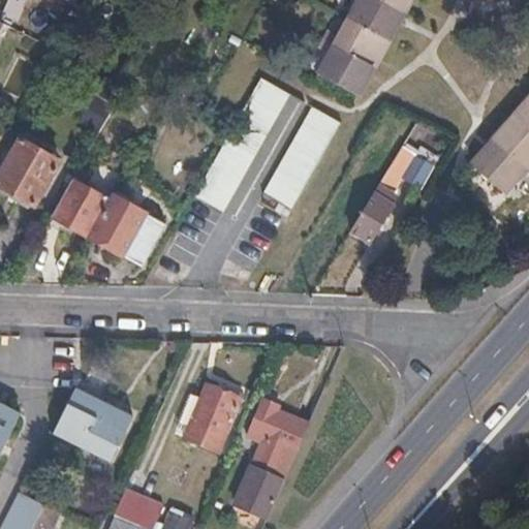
[(358,0),(338,36),(329,31),(318,49),(329,55),(317,74),(356,96),(398,23),(410,0),(358,0)]
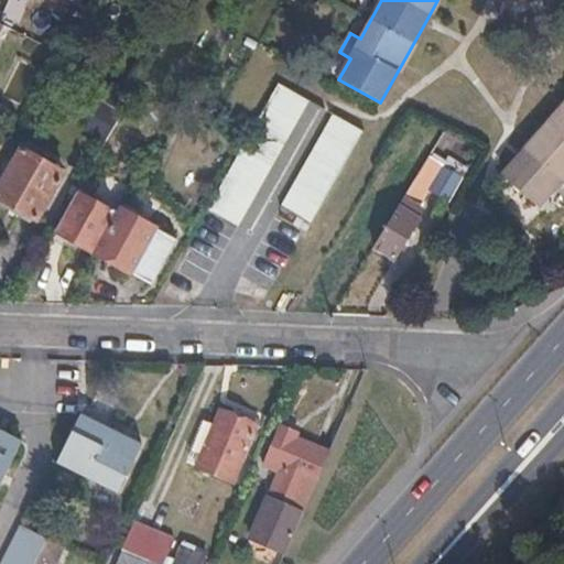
[(278,85),(205,210),(237,229),(310,102),(278,85)]
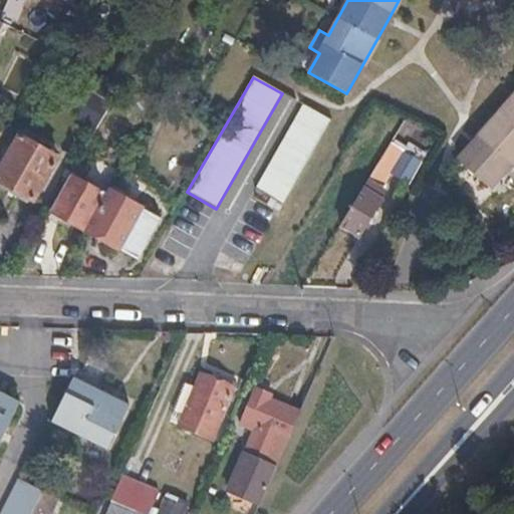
[(513,95),(458,160),(491,189),(505,173),(513,180),(513,179),(513,95)]
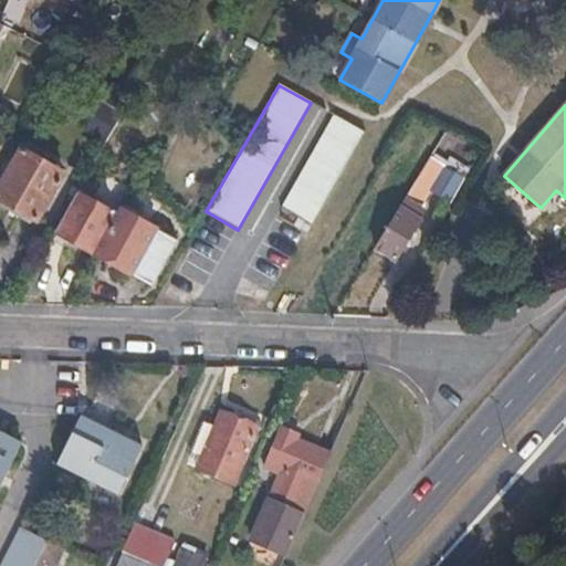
[(335,116),(281,209),(311,226),(364,133),(335,116)]
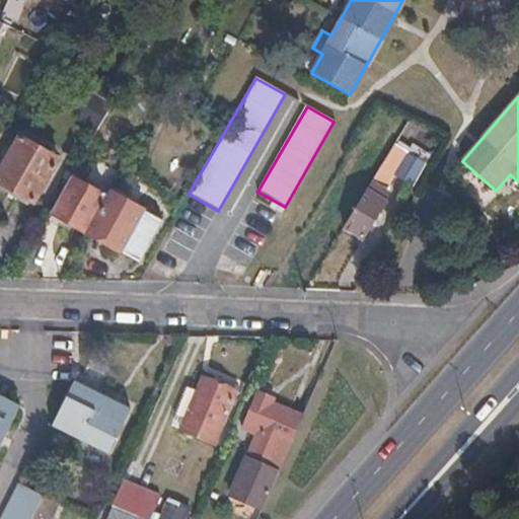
[(386,126),(374,119),(368,127),(381,135),(386,126)]
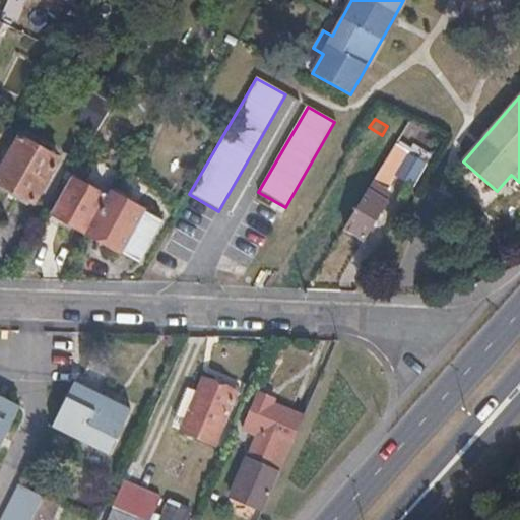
[(0,185),(33,204),(59,159),(18,136),(0,167),(0,185)]
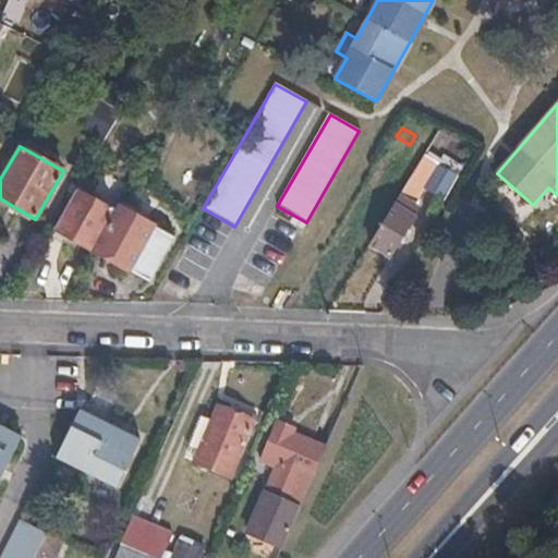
[(424,189),(445,202),(459,176),(425,155),(370,245),(388,257),(414,217),(403,210),(411,199),(415,203),(424,189)]
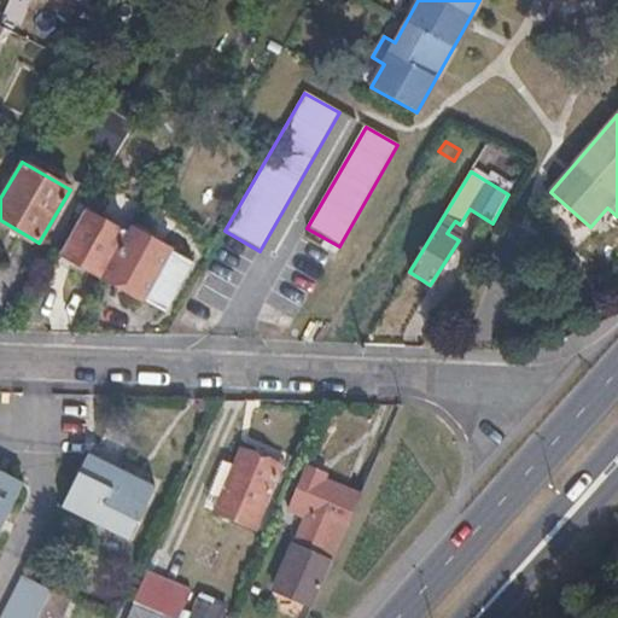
[(58,254),(101,278),(124,233),(82,211),(58,254)]
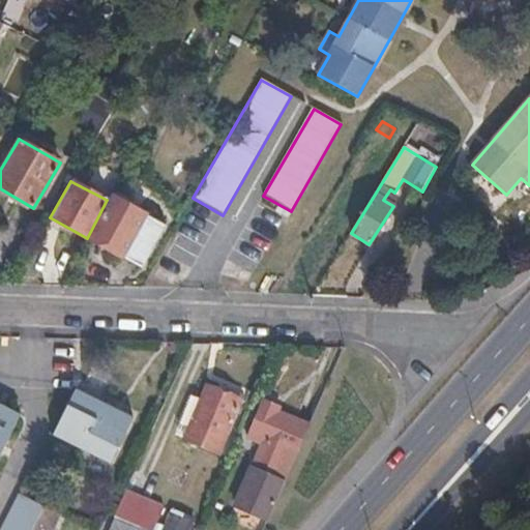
[(89,238),(141,267),(164,225),(112,197),(89,238)]
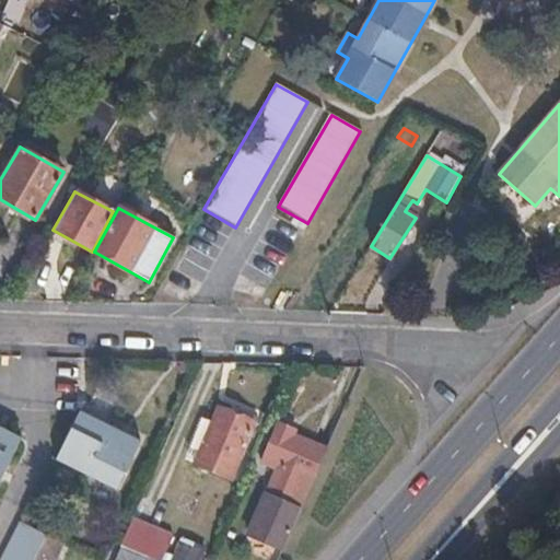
[(196,465),(232,480),(255,424),(219,409),(196,465)]
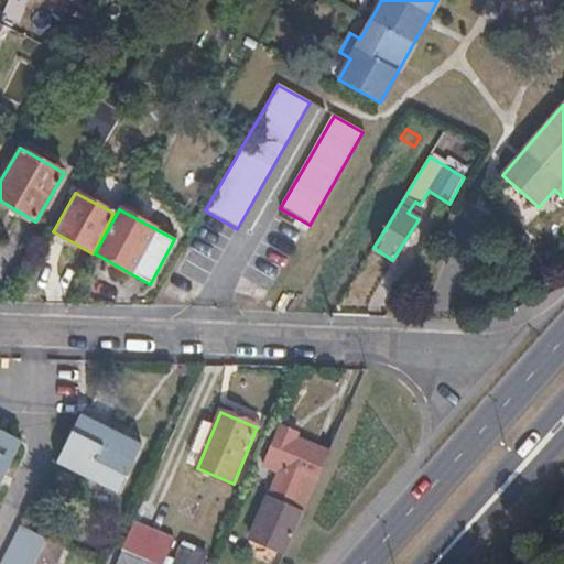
[(55,463),(118,492),(140,445),(78,415),(55,463)]
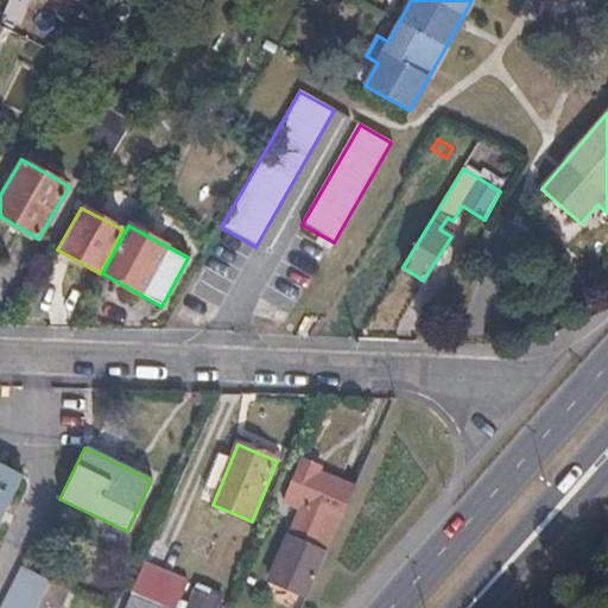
[(305,599),(355,488),(321,473),(322,469),(317,467),(318,464),(310,461),(310,464),(304,462),(289,498),(309,507),(295,542),(287,539),(268,582),(305,599)]
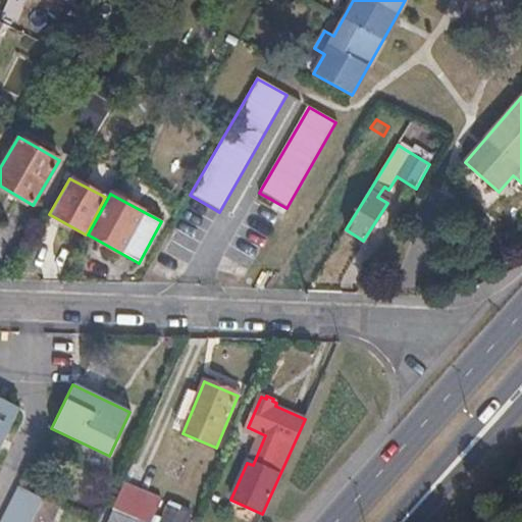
[(0,442),(17,410),(0,401),(0,442)]
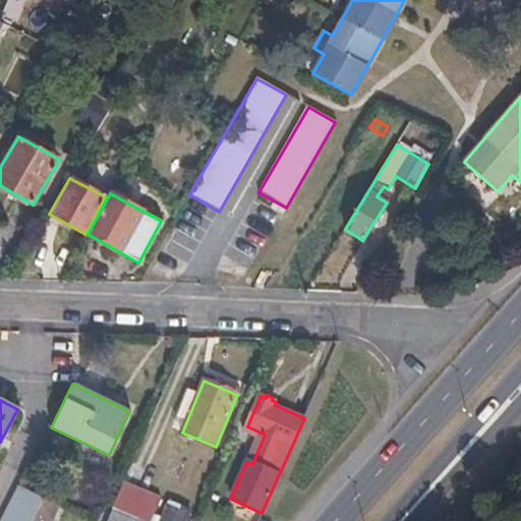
[(18,484),(0,520),(52,520),(60,506),(18,484)]
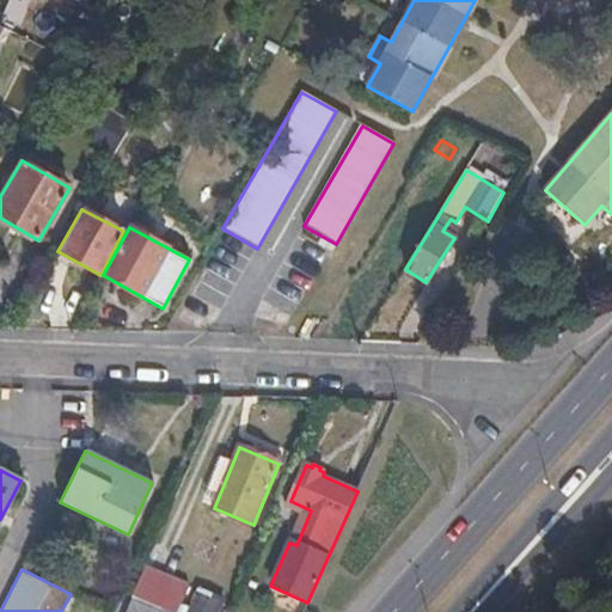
[(146,570),(133,600),(147,606),(160,576),(146,570)]
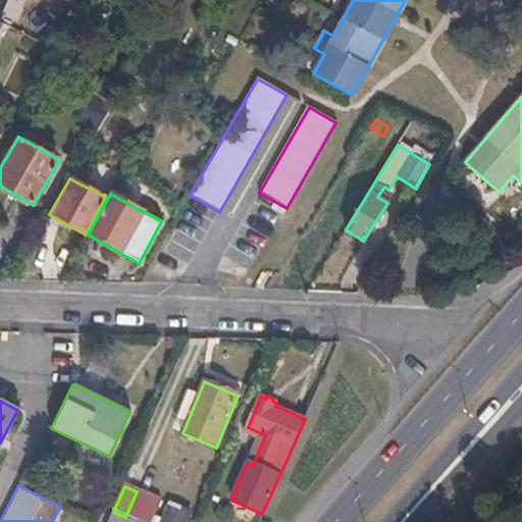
[(137,491),(125,517),(135,521),(146,496),(137,491)]
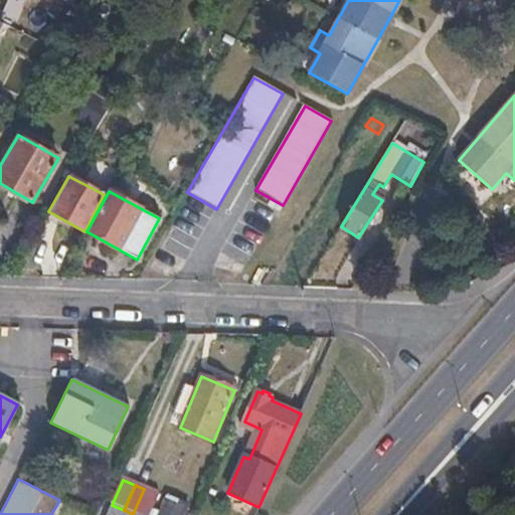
[(149,514),(151,514),(184,514),(189,504),(160,491),(149,514)]
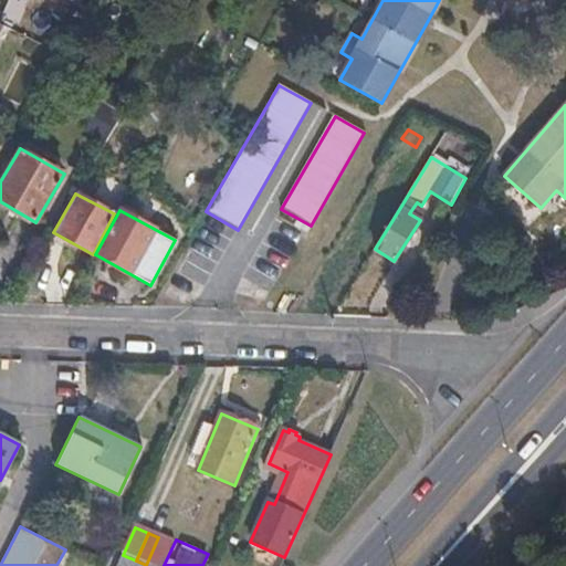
[(148,565),(136,561),(123,555),(117,565),(148,565)]
